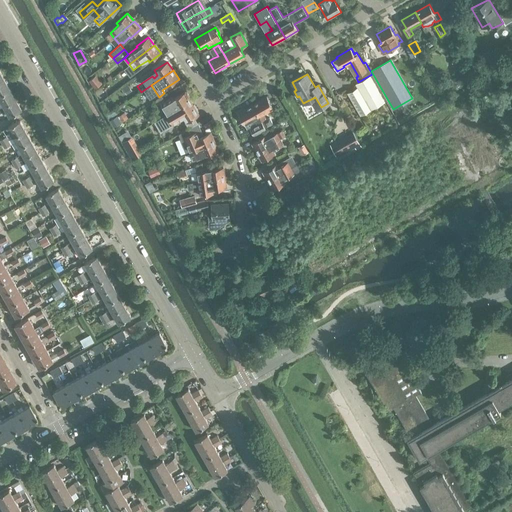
[(96,75),(89,81),(95,89),(102,83),(96,75)]
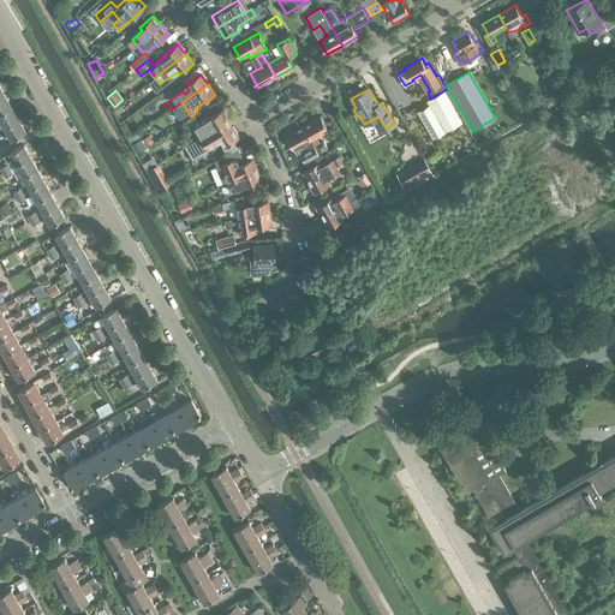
[(463,121),(445,90),(430,99),(428,100),(429,105),(417,112),(433,139),(463,121)]
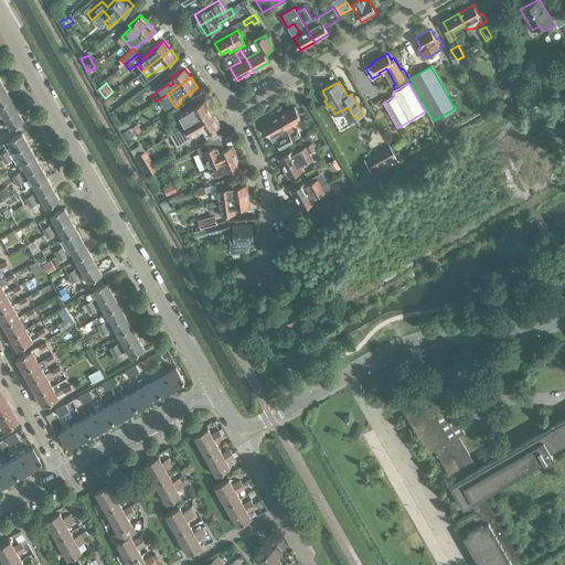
[(0,105),(12,98),(6,87),(0,91),(0,105)]
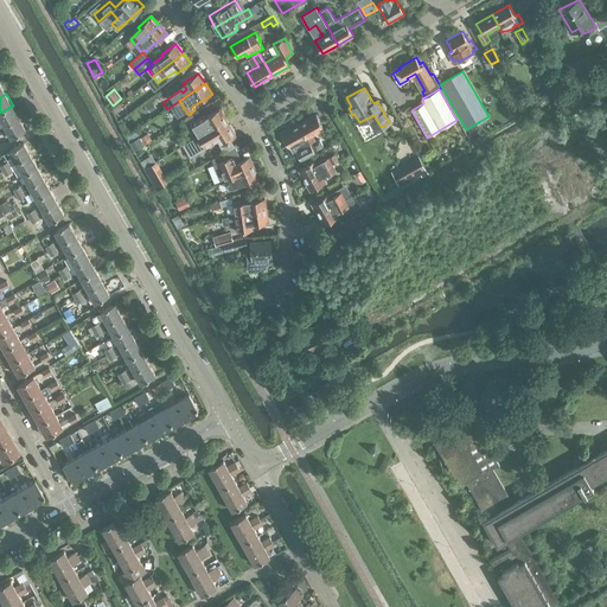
[(152,101),(145,106),(149,112),(155,107),(152,101)]
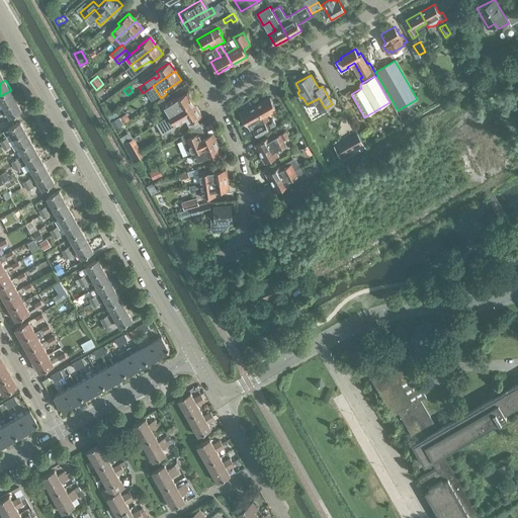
[(11,90),(0,96),(0,101),(3,107),(16,100),(11,90)]
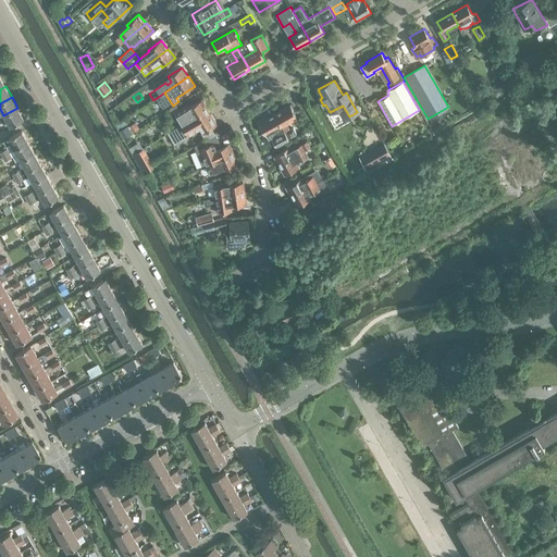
[(111,99),(106,103),(110,109),(115,104),(111,99)]
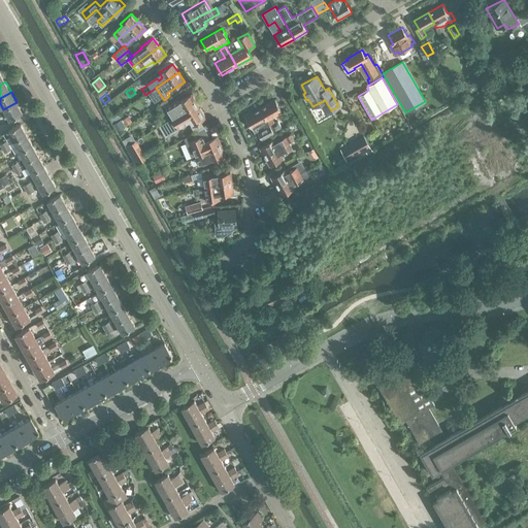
[(162,118),(165,122),(196,103),(193,99),(195,98),(193,95),(192,96),(191,95),(178,102),(177,100),(165,106),(170,113),(162,118)]
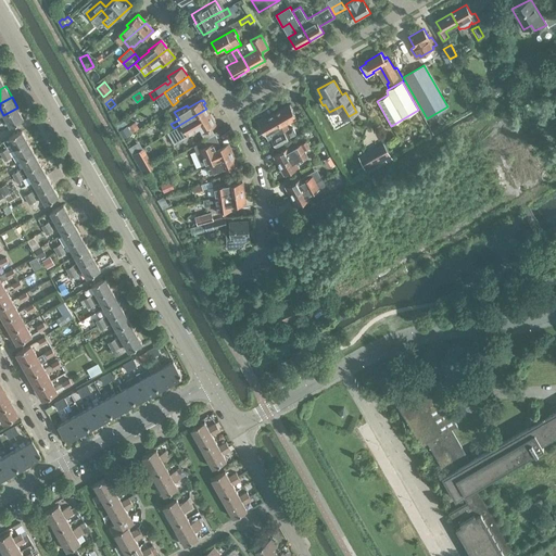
[(290,104),(275,114),(283,130),(289,128),(286,123),(297,116),(290,104)]
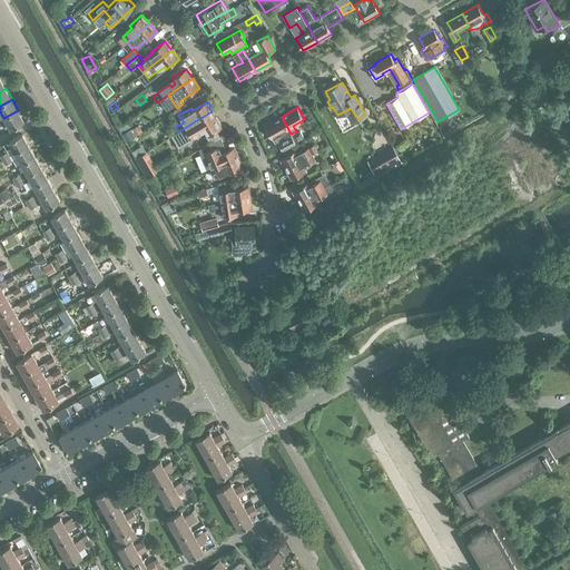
[(1,126),(7,124),(10,130),(25,121),(18,110),(3,118),(0,120),(0,126),(1,126)]
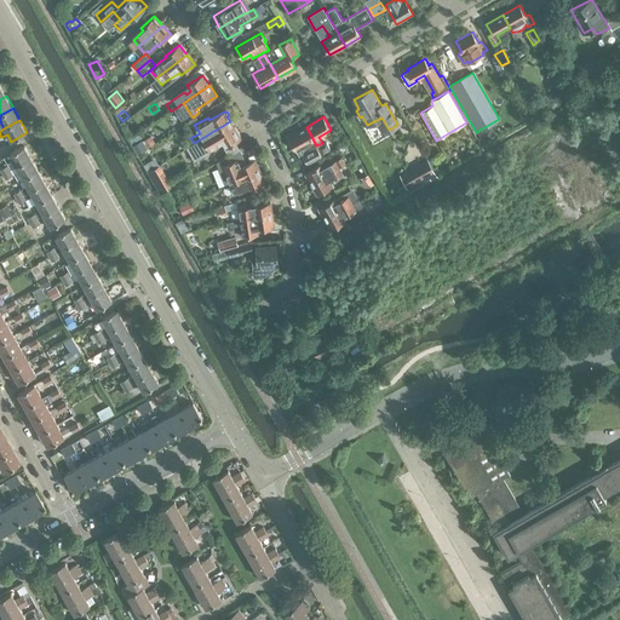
[(194,143),(191,145),(188,147),(195,159),(223,142),(225,147),(224,147),(229,155),(239,149),(235,142),(240,138),(239,135),(240,135),(235,126),(234,127),(230,121),(194,143)]
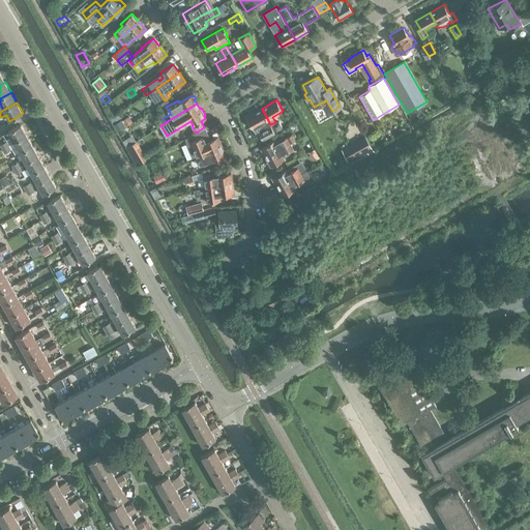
[(270,125),(270,124),(262,109),(246,117),(248,120),(247,121),(249,125),(251,124),(253,128),(260,124),(262,129),(258,131),(263,140),(275,134),(270,125)]
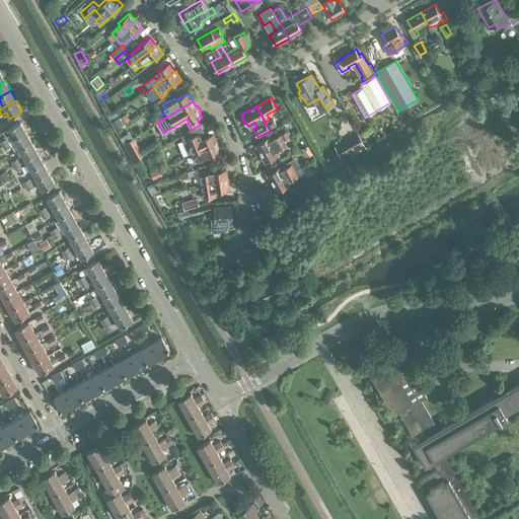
[(126,113),(120,118),(123,124),(130,119),(126,113)]
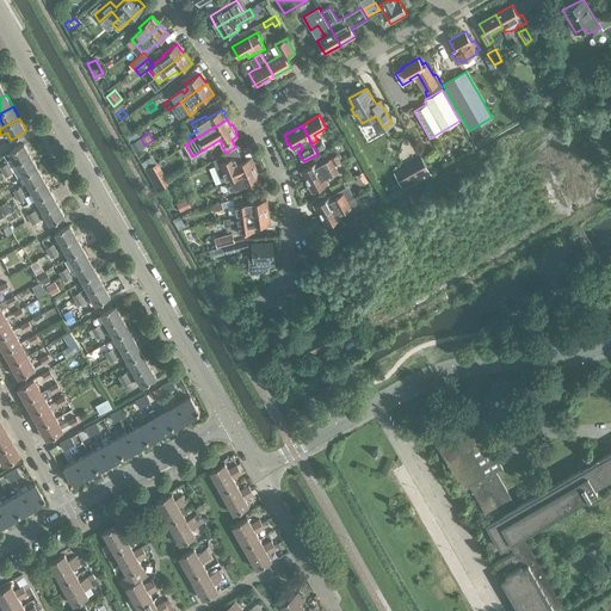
[(321,140),(314,144),(318,152),(326,148),(321,140)]
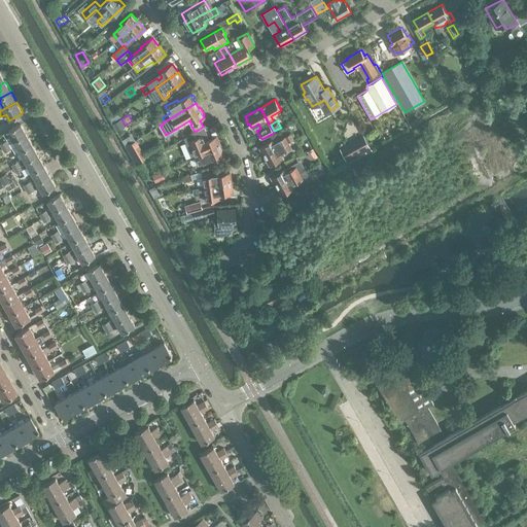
[(13,142),(27,134),(21,124),(7,132),(11,138),(0,144),(2,148),(13,142)]
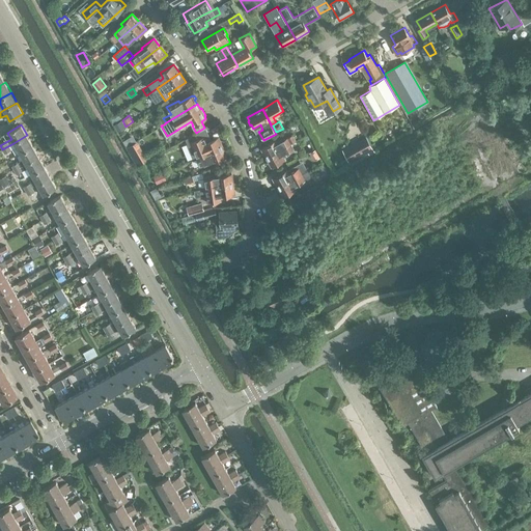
[(222,146),(218,137),(211,140),(204,128),(196,133),(188,137),(190,142),(191,142),(197,158),(222,146)]
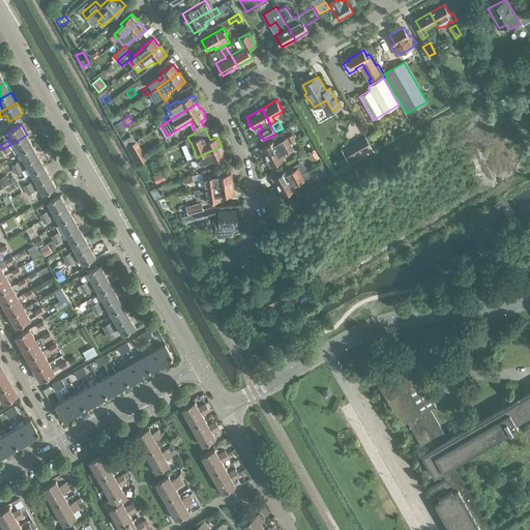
[(266,156),(290,144),(296,140),(292,134),(276,143),(274,140),(261,147),(262,148),(261,149),(263,152),(264,152),(266,156)]
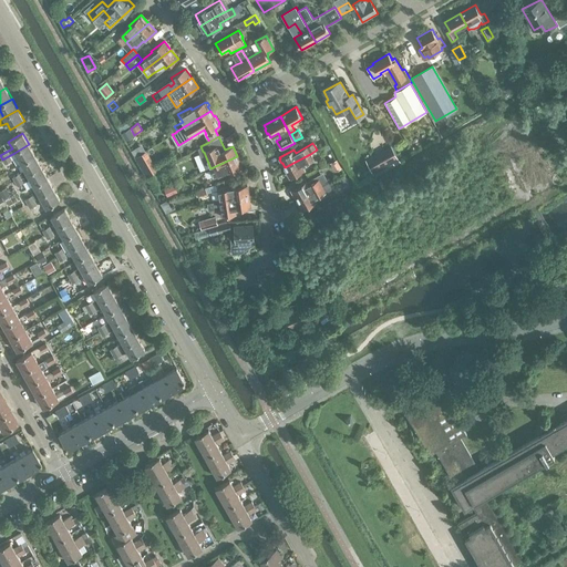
[(17,157),(21,164),(35,155),(29,144),(14,153),(2,160),(4,164),(17,157)]
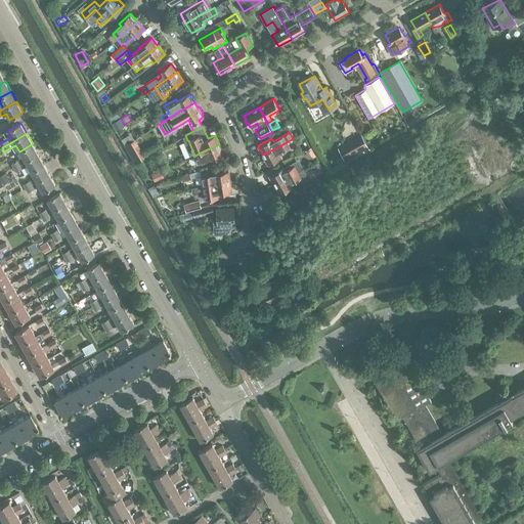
[(344,145),(350,156),(363,149),(357,138),(344,145)]
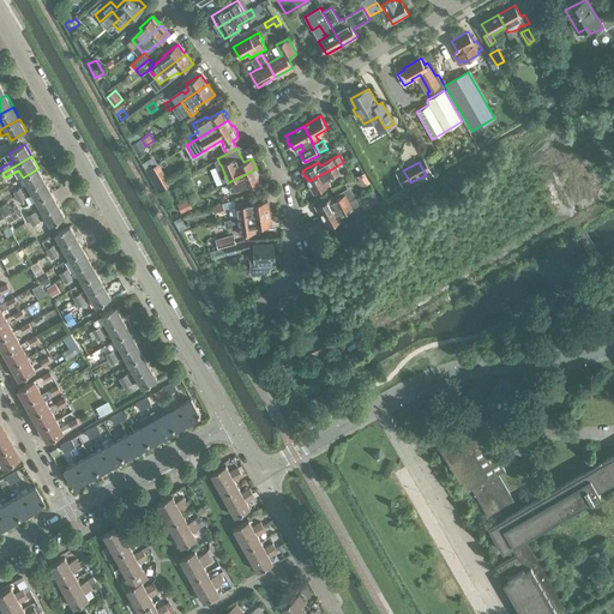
[(157,164),(146,170),(154,182),(164,175),(157,164)]
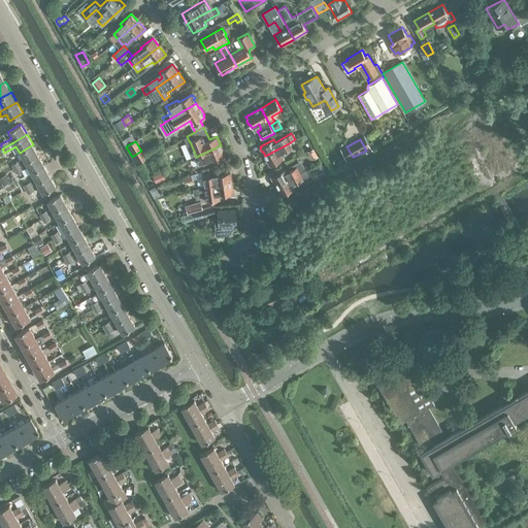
[(293,149),(289,143),(265,156),(267,161),(266,161),(268,165),(269,164),(270,166),(283,159),(282,155),(293,149)]
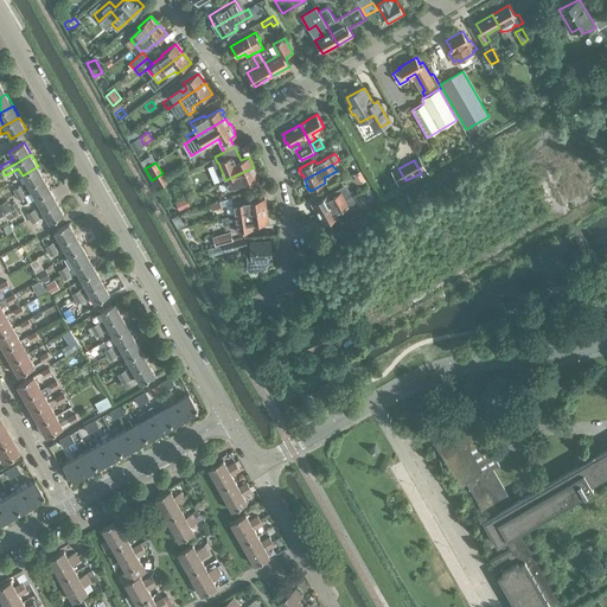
[(16,195),(44,178),(38,166),(23,176),(26,183),(13,190),(16,195)]
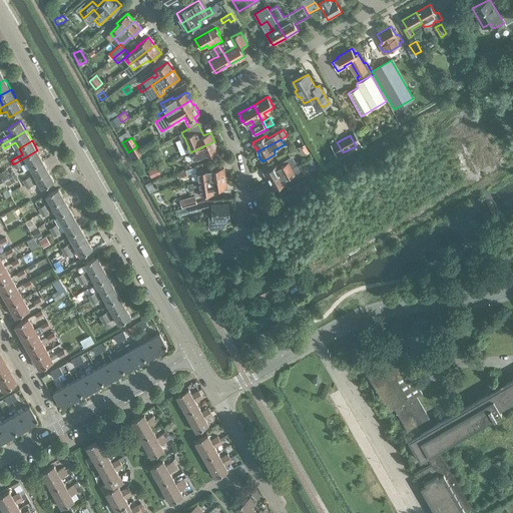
[(204,155),(205,156),(218,151),(214,141),(190,152),(193,159),(204,155)]
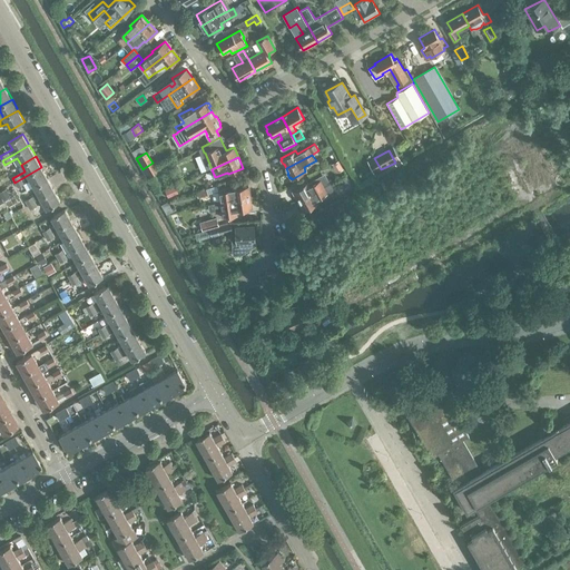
[(338,159),(332,164),(336,172),(343,168),(338,159)]
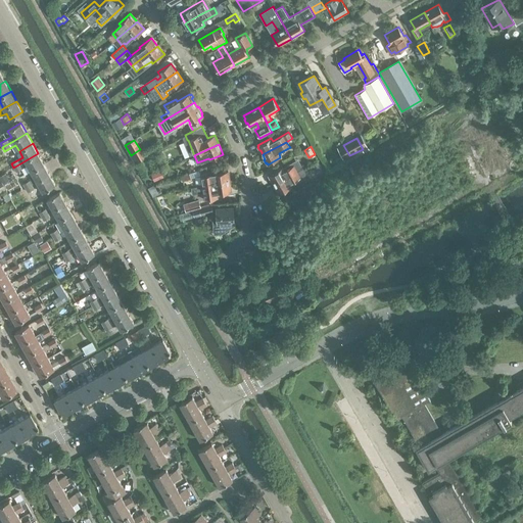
[(31,172),(44,163),(38,153),(13,168),(15,172),(27,165),(31,172)]
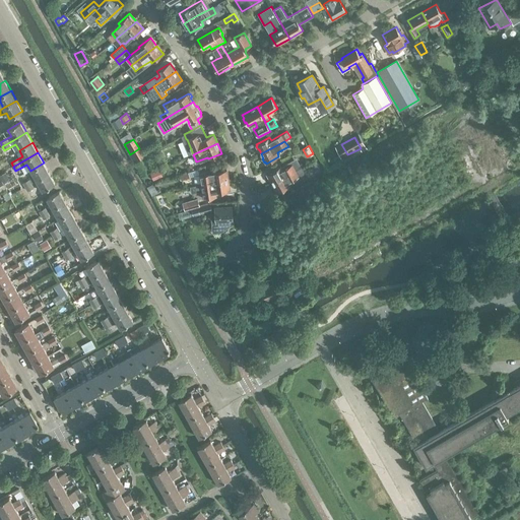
[(36,181),(50,173),(44,163),(30,171),(36,181)]
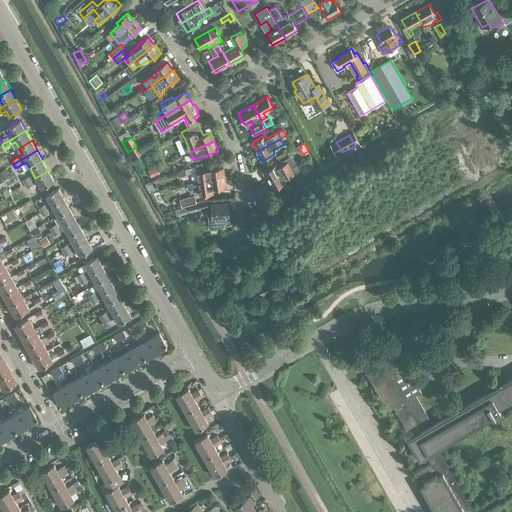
[(268,180),(282,173),(292,167),(288,161),(277,167),(276,164),(263,171),(264,172),(263,173),(265,176),(266,176),(268,180)]
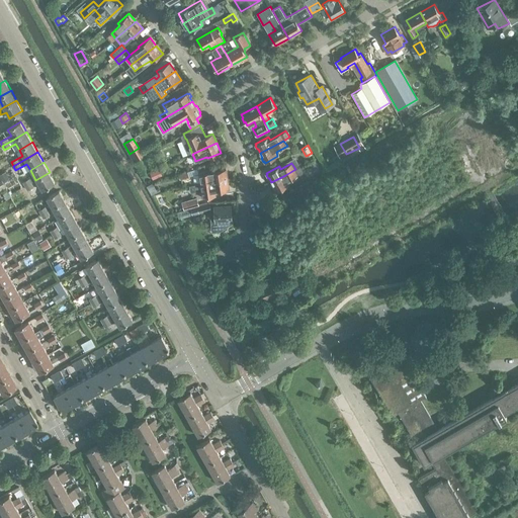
[(160,168),(150,172),(153,179),(163,175),(160,168)]
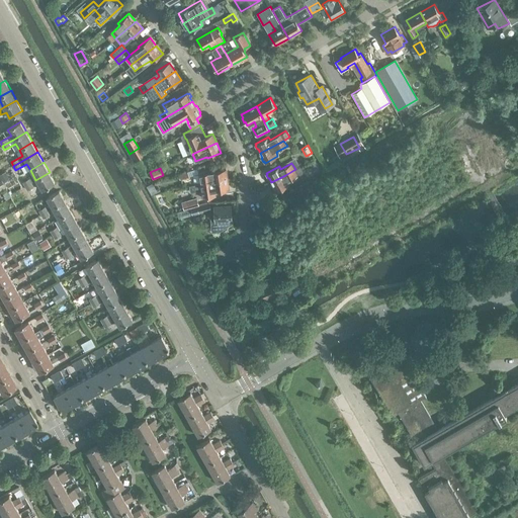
[(212,169),(199,173),(200,183),(228,179),(226,169),(219,170),(218,168),(212,169)]
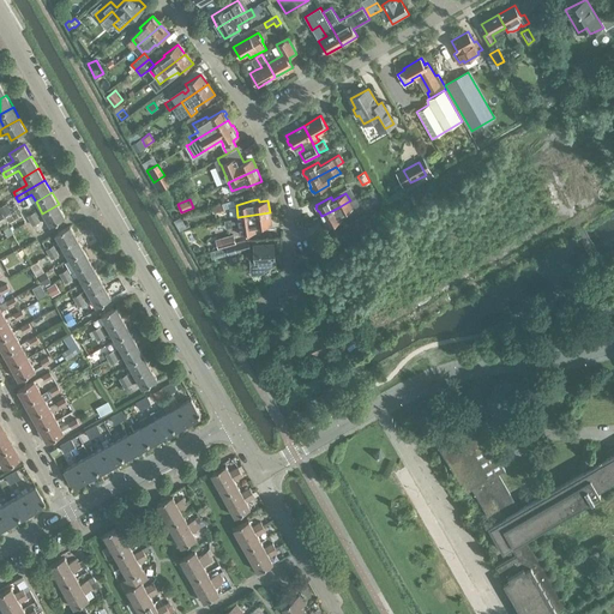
[(350,200),(338,208),(321,216),(325,221),(324,222),(326,226),(327,226),(329,227),(343,218),(339,212),(345,209),(347,211),(354,208),(354,206),(359,204),(356,199),(350,202),(350,200)]
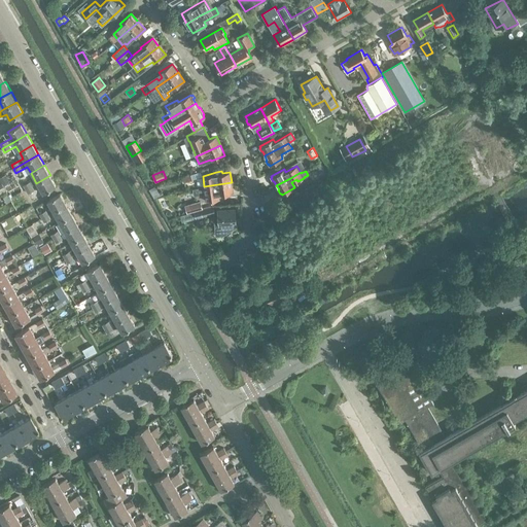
[(5,174),(0,176),(0,178),(3,184),(4,184),(9,181),(5,174)]
